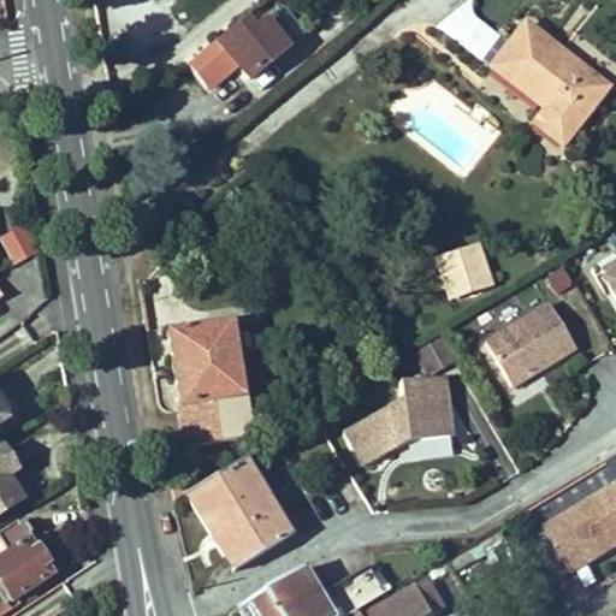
[(249,78),(294,43),(270,12),(259,21),(250,11),(217,40),(240,67),(249,78)]
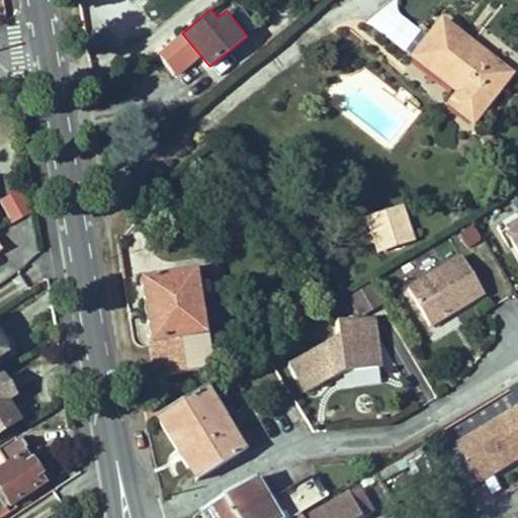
[(508,74),(441,22),(413,56),(457,93),(448,104),(471,122),(508,74)]
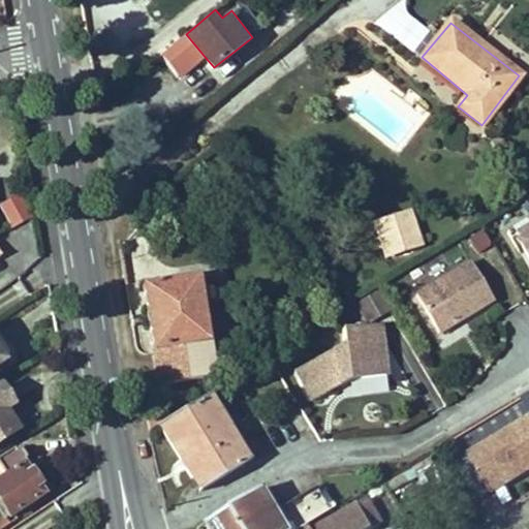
[(161,55),(181,79),(206,58),(186,34),(161,55)]
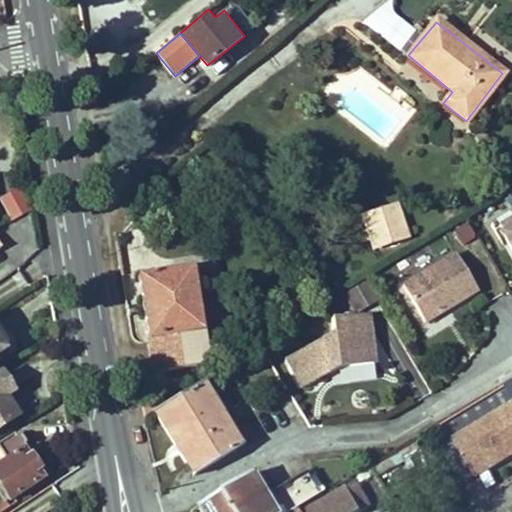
[(0,195),(0,197),(11,220),(32,210),(20,186),(0,195)]
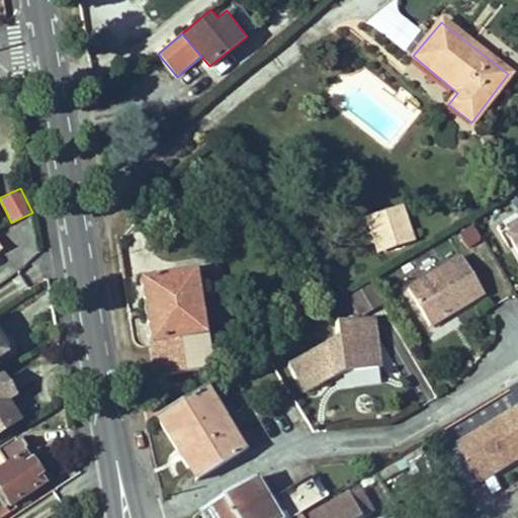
[(367,216),(378,253),(415,243),(404,204),(367,216)]
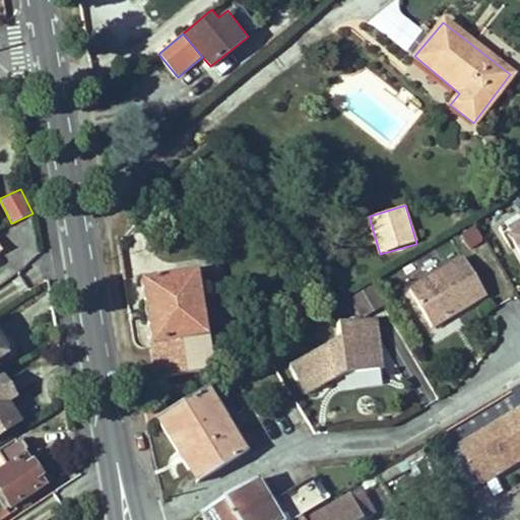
[(519,218),(508,226),(519,246),(519,218)]
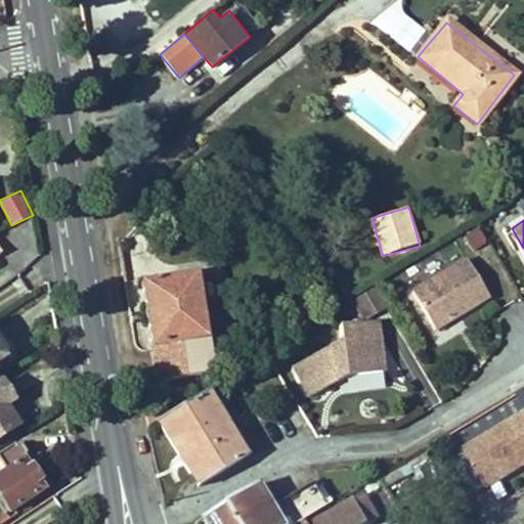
[(493,297),(470,260),(416,293),(439,331),(459,318),(456,316),(462,312),(463,314),(463,315),(493,297)]
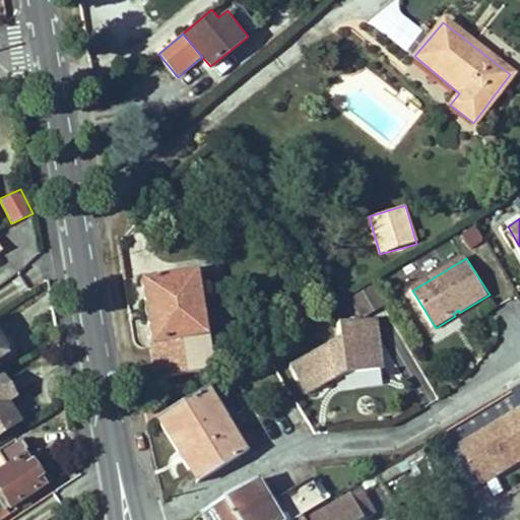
[(205,337),(195,271),(140,280),(150,345),(205,337)]
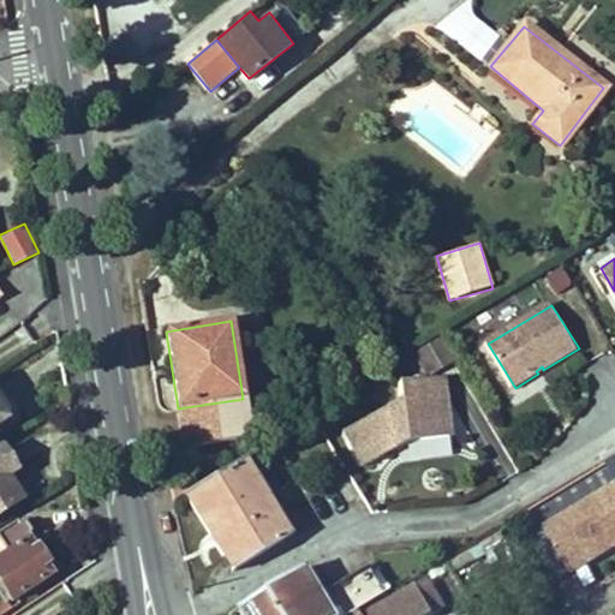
[(446,378),(400,384),(402,401),(346,430),(363,465),(407,442),(452,437),(446,378)]
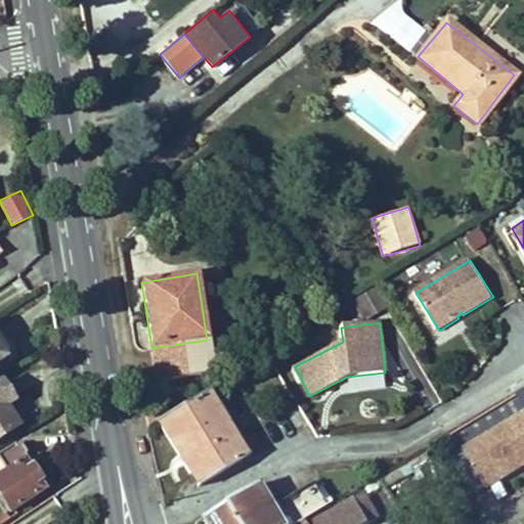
[(0,360),(12,353),(0,333),(0,360)]
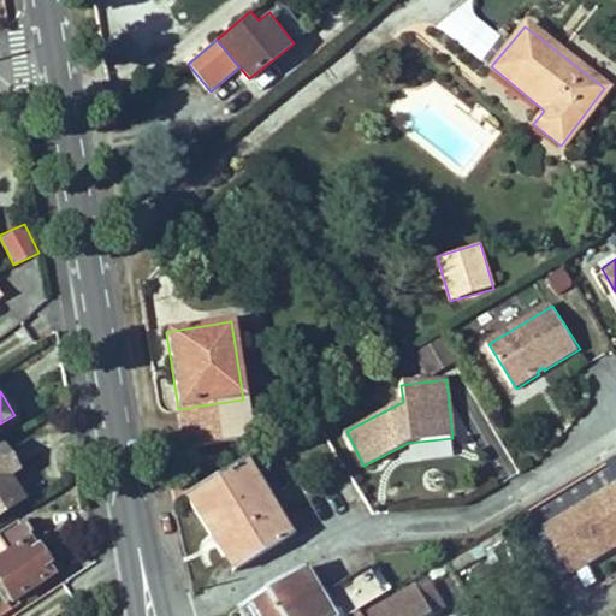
[(249,439),(243,400),(178,409),(184,449),(249,439)]
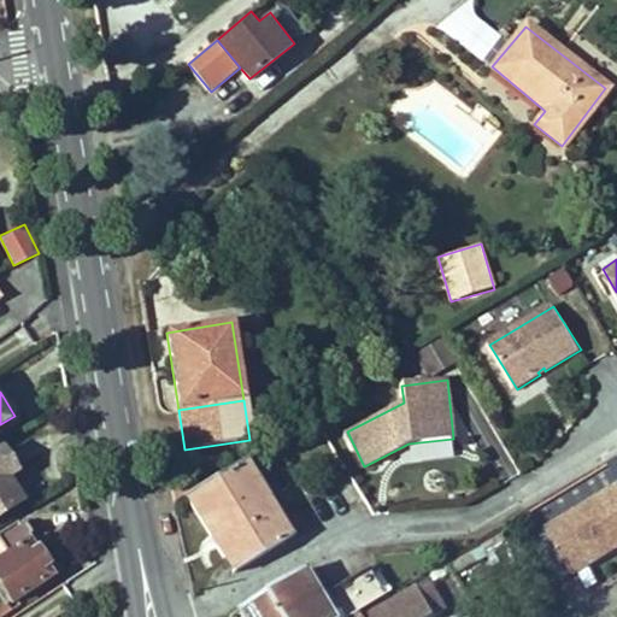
[(268,459),(287,448),(282,439),(263,451),(268,459)]
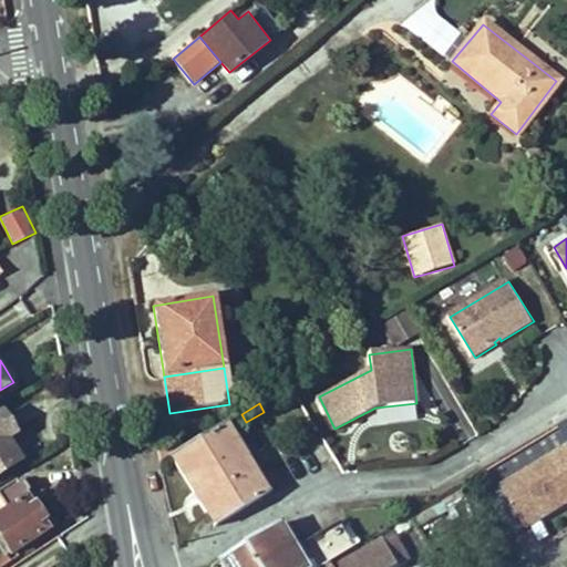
[(0,472),(26,456),(12,436),(21,431),(3,404),(0,406),(0,472)]
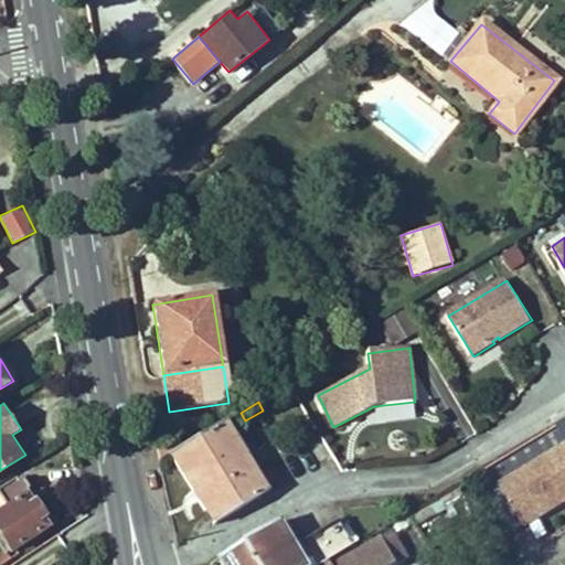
[(256,457),(231,414),(168,451),(194,493),(201,489),(221,522),(286,483),(267,452),(256,457)]
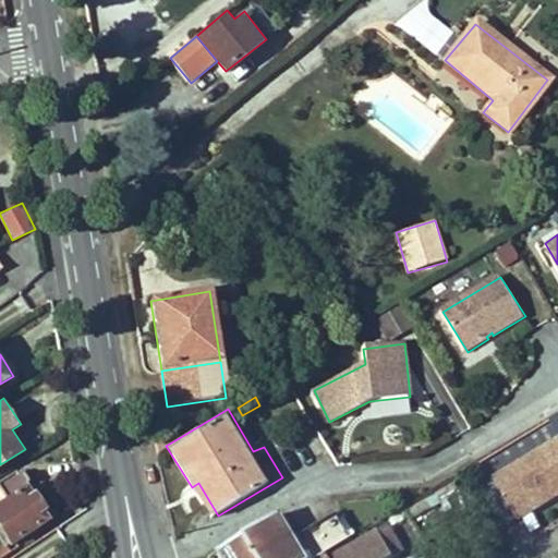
[(519,520),(557,498),(557,436),(493,473),(519,520)]
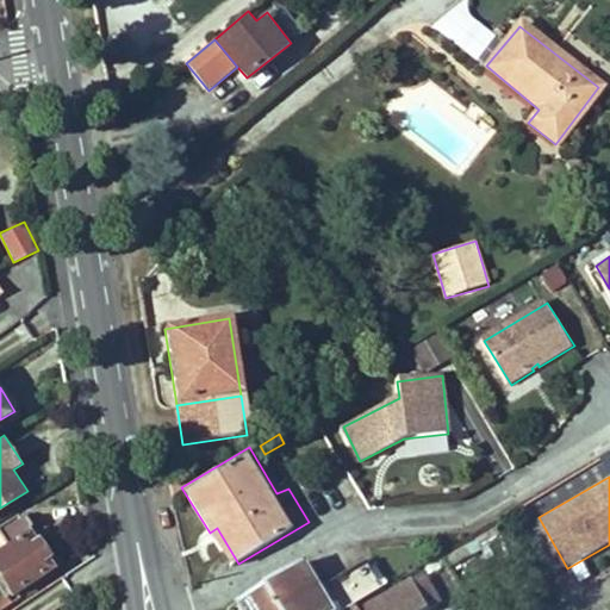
[(0,579),(10,595),(58,565),(37,531),(26,537),(25,533),(30,530),(25,520),(18,523),(16,520),(0,529),(0,551),(1,553),(0,553),(0,579)]
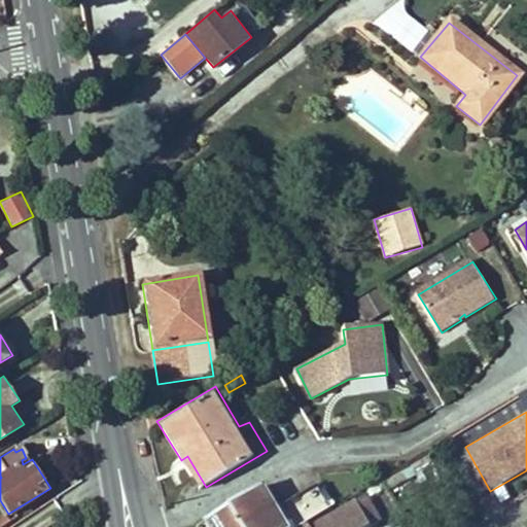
[(206,487),(187,456),(181,460),(199,490),(206,487)]
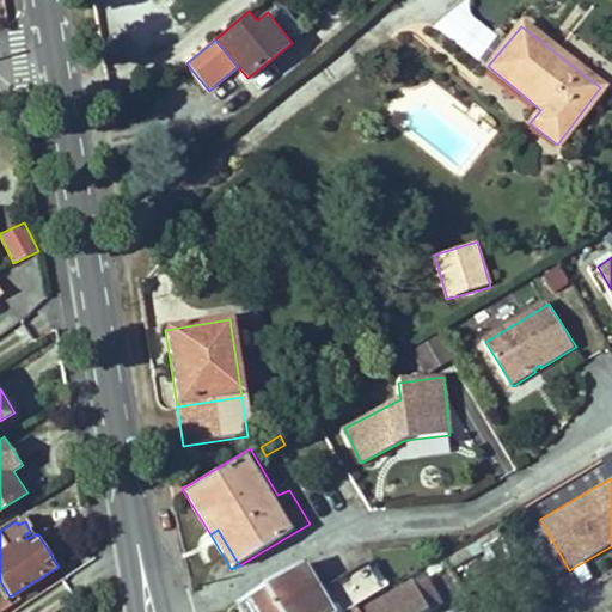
[(355,611),(385,594),(368,567),(325,592),(313,573),(294,583),(291,577),(234,611),(233,611),(355,611)]
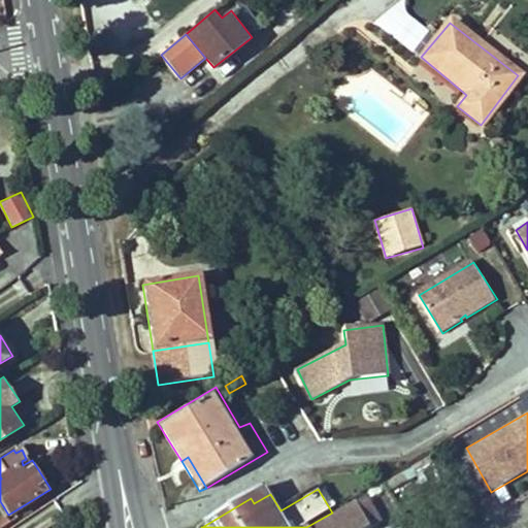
[(254,503),(270,494),(267,489),(251,498),(254,503)]
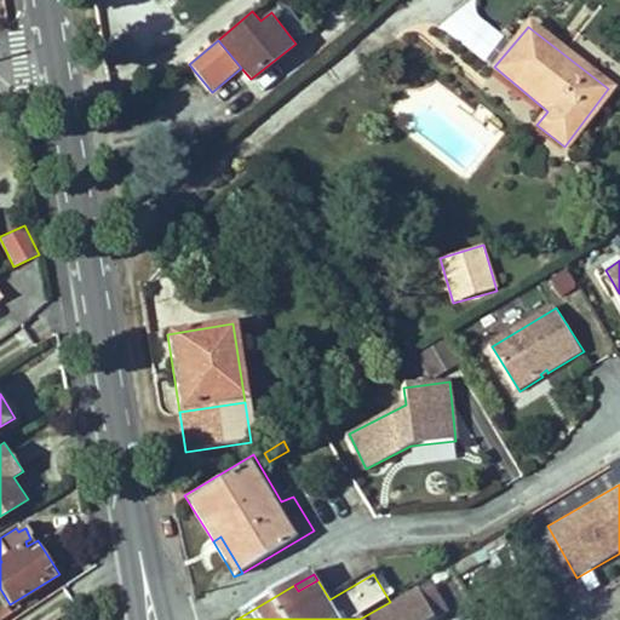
[(440,619),(449,615),(432,585),(369,619),(440,619)]
